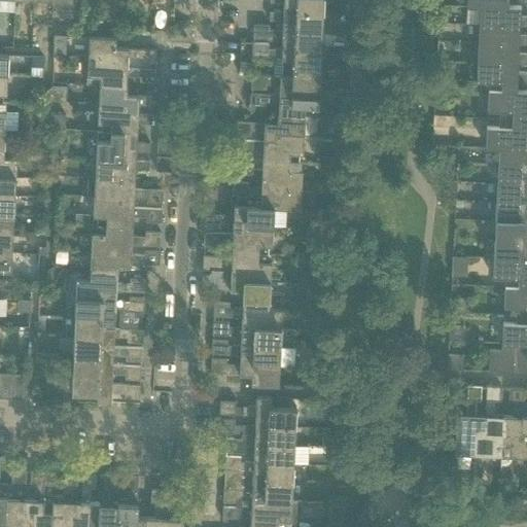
[(0,0),(0,11),(14,12),(14,0),(0,0)]
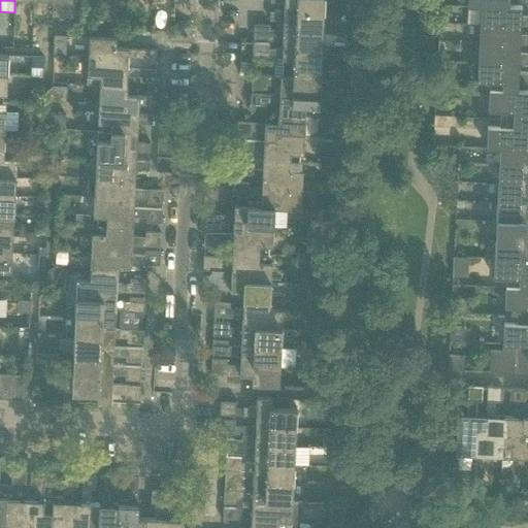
[(270,0),(271,1),(284,2),(297,3),(296,11),(324,12),(324,0),(270,0)]
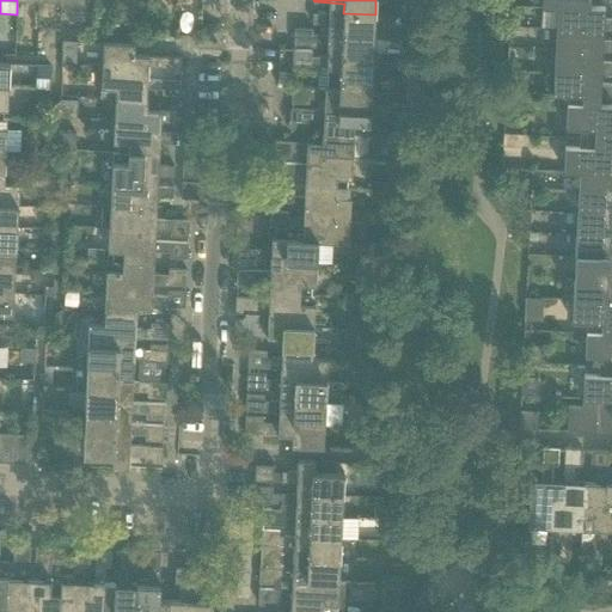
[(422,0),(409,0),(409,16),(427,17),(428,0),(422,0)]
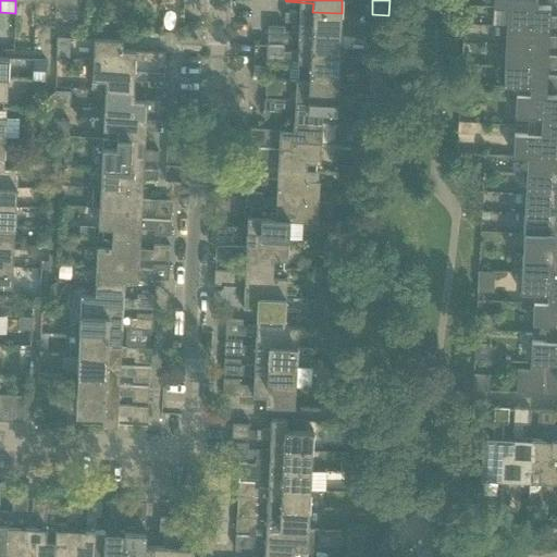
[(295,22),(299,22),(312,23),(311,32),(341,34),(342,13),(312,12),(313,3),(299,2),(299,11),(286,11),(285,21),(295,22)]
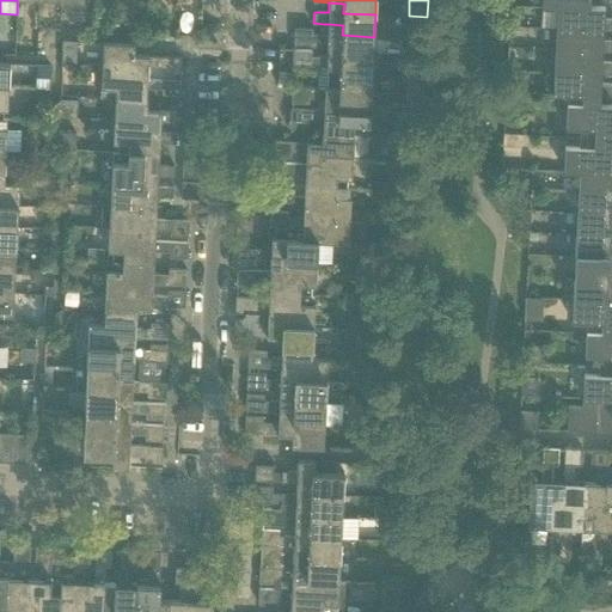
[(558,7),(557,28),(587,29),(587,38),(604,40),(604,30),(611,30),(611,18),(605,18),(605,7),(591,6),(591,7),(558,6),(558,7)]
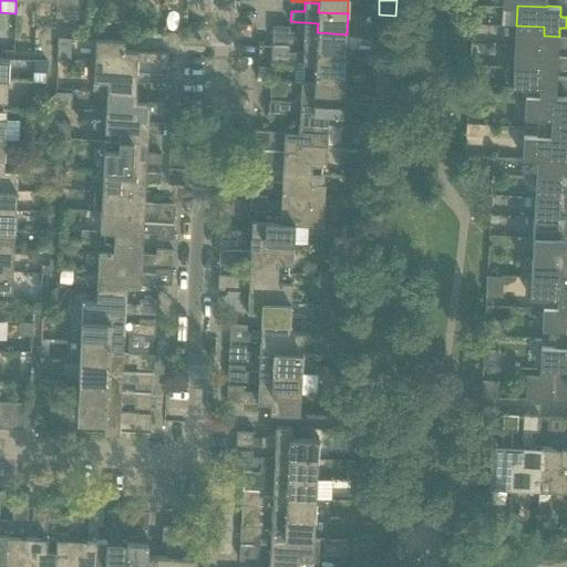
[(395,16),(379,14),(379,29),(395,30),(395,16)]
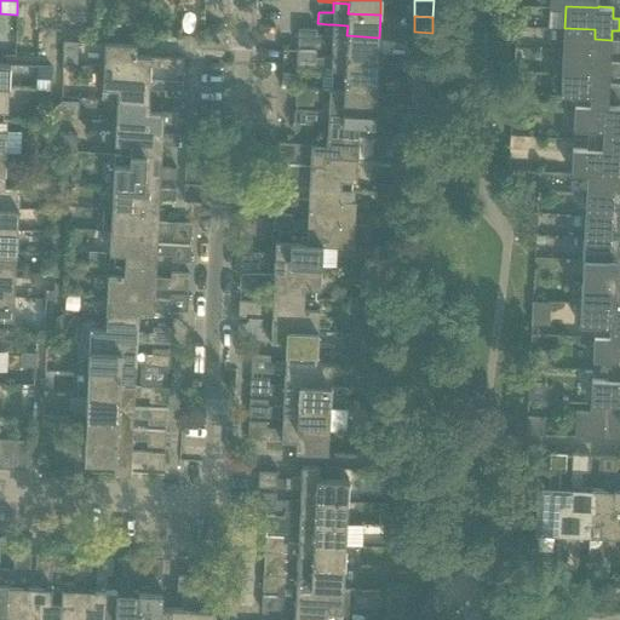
[(299,42),(299,45),(332,46),(346,46),(345,58),(378,59),(379,38),(346,35),(348,26),(333,24),(328,24),(327,35),(317,34),(319,28),(317,28),(299,28),(299,42)]
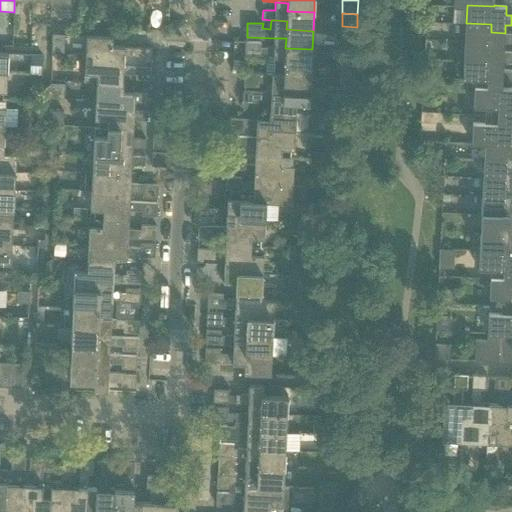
[(466,23),(465,40),(491,42),(490,51),(504,51),(504,42),(511,42),(511,33),(505,33),(491,32),(491,24),(466,23)]
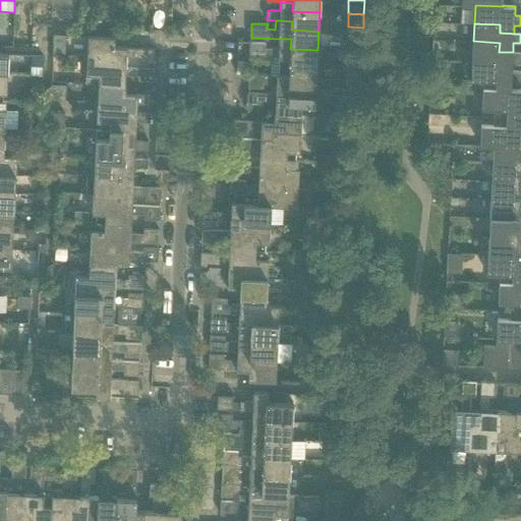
[(52,35),(51,54),(65,55),(65,35),(52,35)]
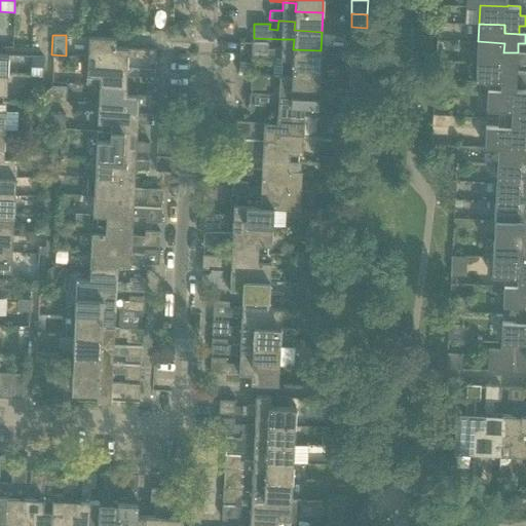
[(88,36),(87,54),(114,55),(114,66),(126,66),(126,57),(140,57),(140,62),(155,63),(156,49),(127,48),(127,47),(115,46),(115,37),(88,36)]
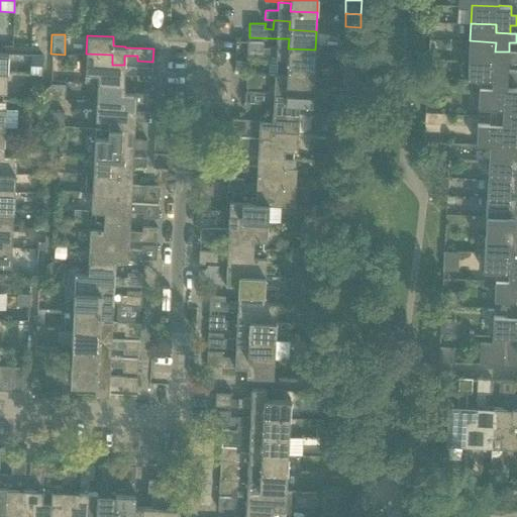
[(272,56),(271,74),(275,74),(275,73),(289,74),(290,66),(315,67),(315,49),(288,48),(289,38),(277,38),(276,47),(264,47),(265,41),(248,41),(248,55),(272,56)]
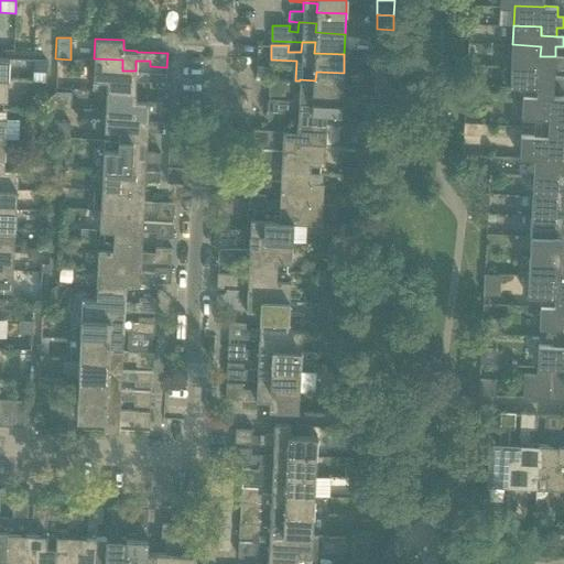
[(512,44),(511,65),(540,66),(539,76),(554,76),(554,66),(563,66),(563,56),(555,56),(540,56),(541,46),(512,44)]
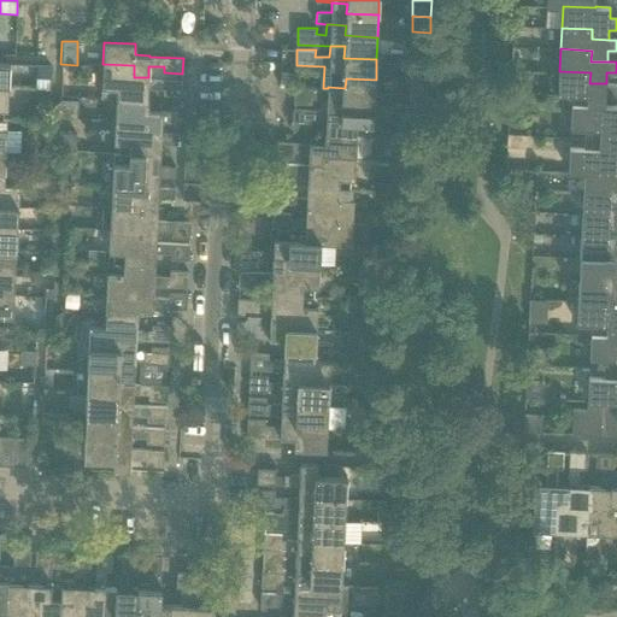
[(0,86),(9,87),(10,64),(0,63),(0,86)]
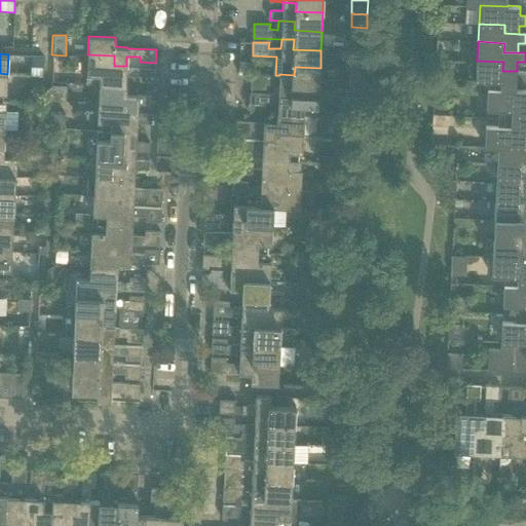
[(86,82),(100,83),(125,84),(125,76),(139,77),(139,80),(155,81),(155,68),(126,66),(114,66),(114,55),(87,54),(86,82)]
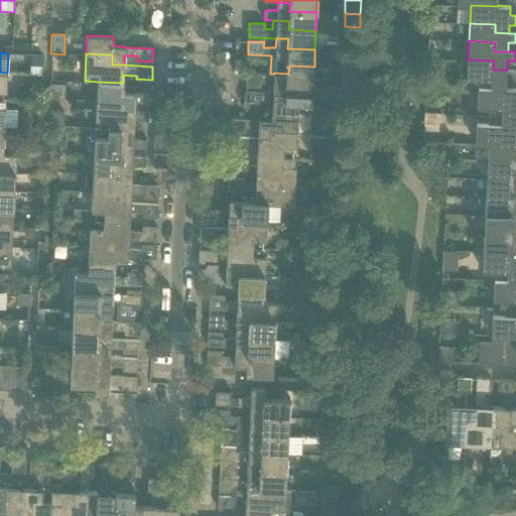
[(30,75),(41,76),(42,54),(30,54),(30,75)]
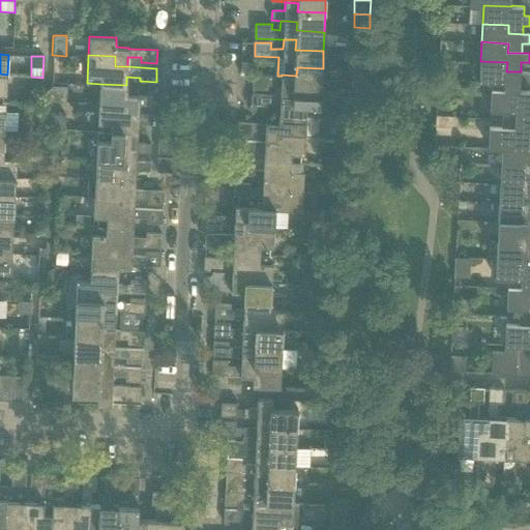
[(491,82),(491,90),(520,91),(520,81),(529,81),(529,71),(521,71),(506,71),(507,62),(480,61),(479,81),(491,82)]
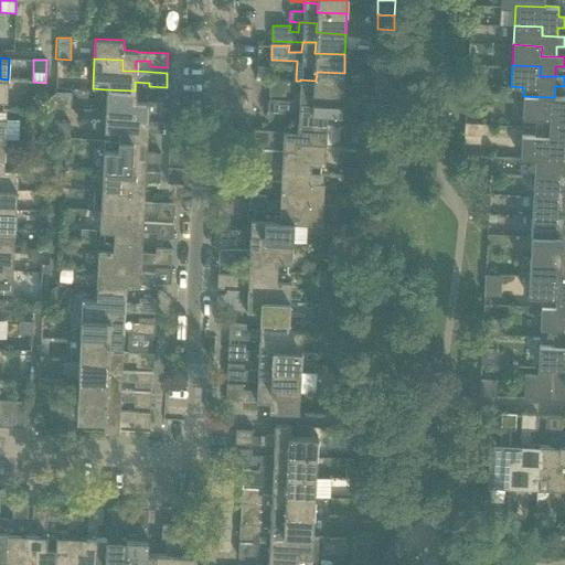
[(299,91),(299,99),(312,100),(313,92),(343,93),(344,73),(317,72),(316,81),(300,80),(300,81),(296,81),(270,80),(269,94),(286,95),(287,91),(299,91)]
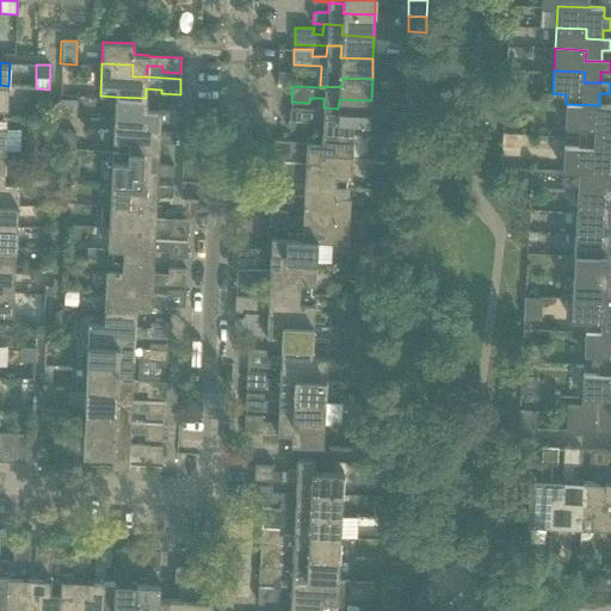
[(116,97),(115,118),(144,119),(143,130),(160,130),(160,121),(176,121),(177,111),(161,110),(161,109),(147,109),(147,98),(146,98),(116,97)]
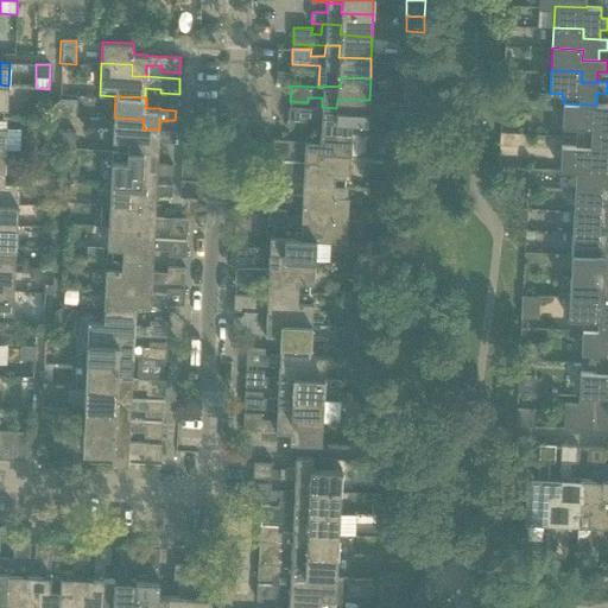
[(58,99),(57,115),(76,116),(76,100),(58,99)]
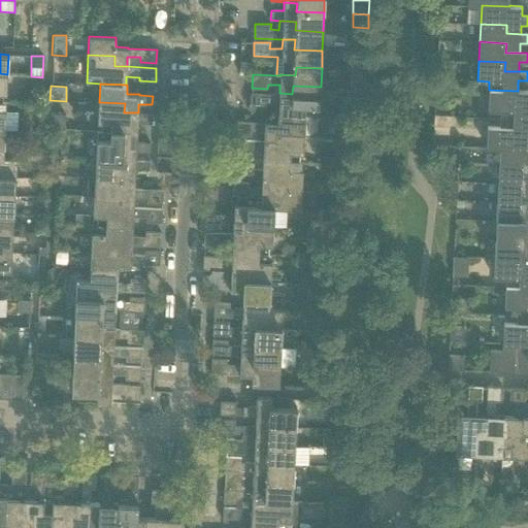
[(279,103),(278,112),(305,114),(306,105),(320,106),(321,87),(293,86),(292,94),(279,93),(252,92),(251,106),(266,107),(266,102),(279,103)]
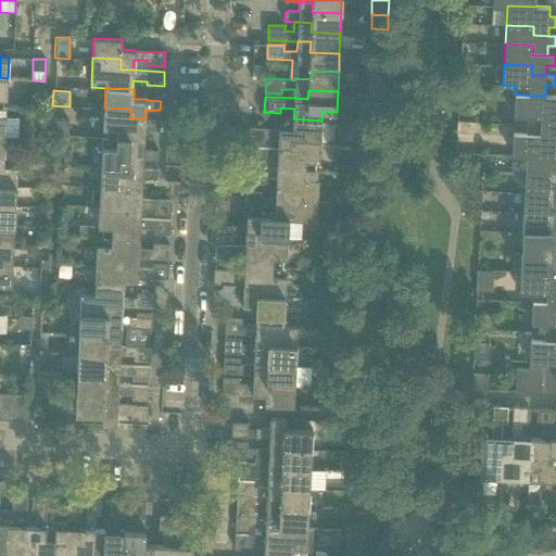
[(527,117),(527,126),(555,126),(555,96),(545,96),(515,95),(514,116),(527,117)]
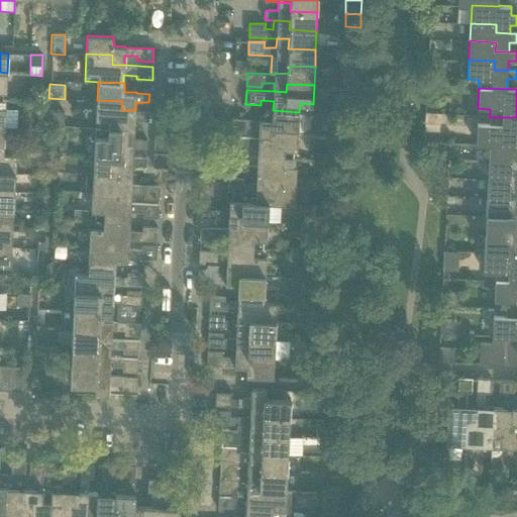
[(110,120),(109,128),(134,129),(135,120),(147,121),(148,111),(135,110),(121,110),(122,101),(97,100),(96,119),(110,120)]
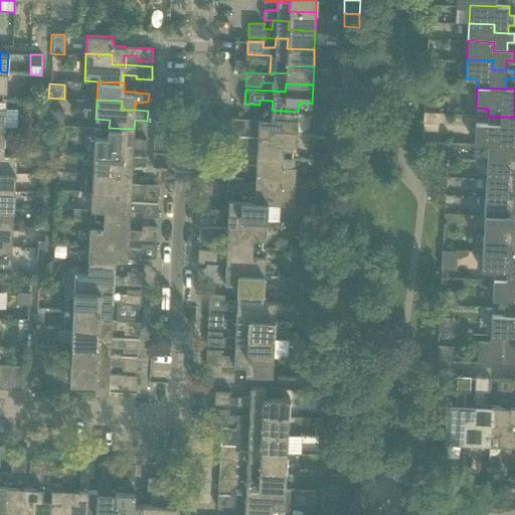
[(23,110),(22,127),(38,128),(39,111),(23,110)]
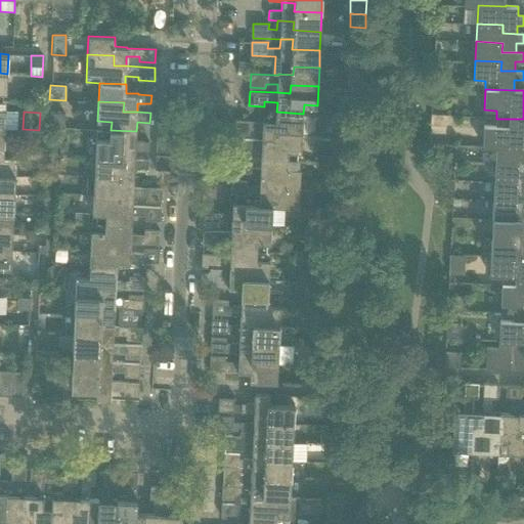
[(262,130),(262,139),(274,139),(274,131),(302,132),(303,114),(276,112),(275,112),(275,121),(249,121),(235,120),(234,133),(249,134),(250,130),(262,130)]
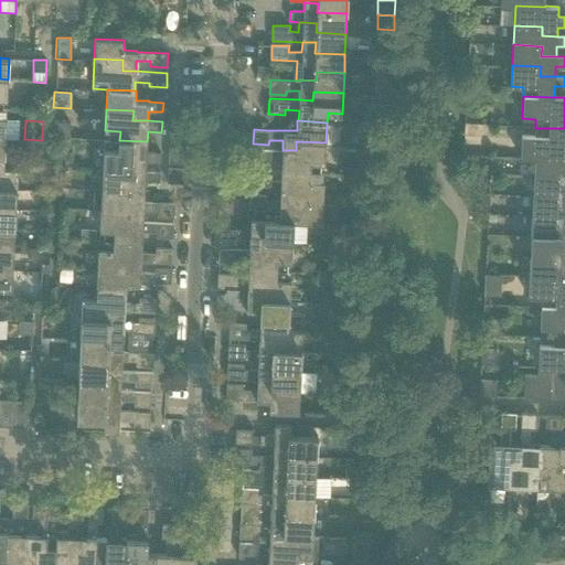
[(53,121),(52,138),(70,138),(70,123),(53,121)]
